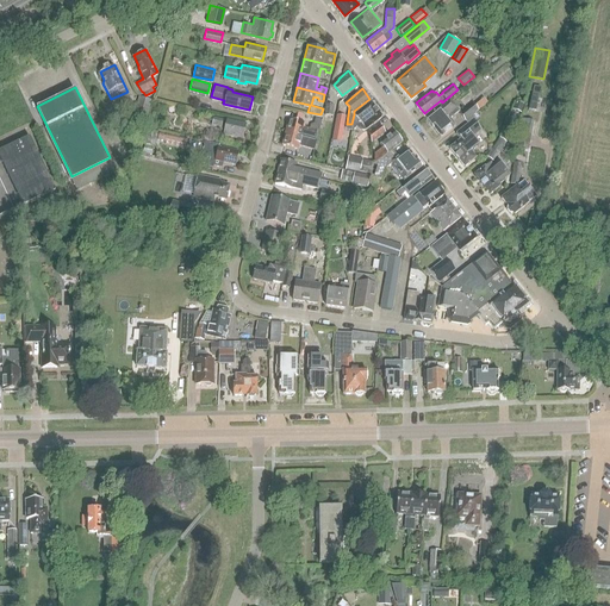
[(151,98),(139,94),(135,113),(147,116),(151,98)]
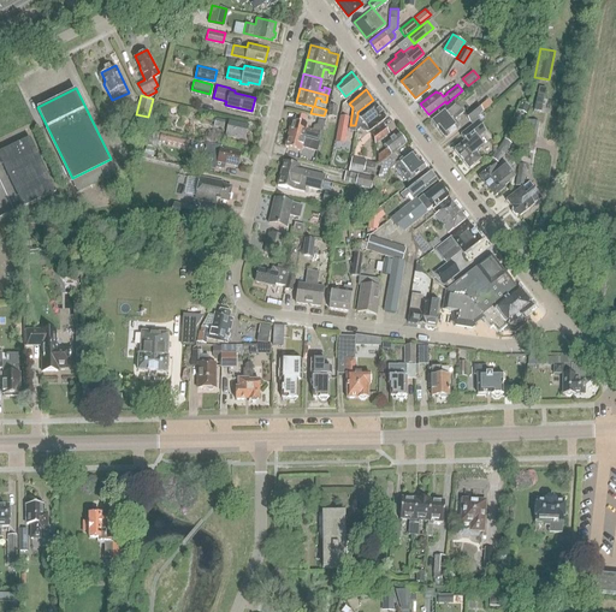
[(454,97),(430,117),(444,136),(460,124),(454,117),(463,110),(454,97)]
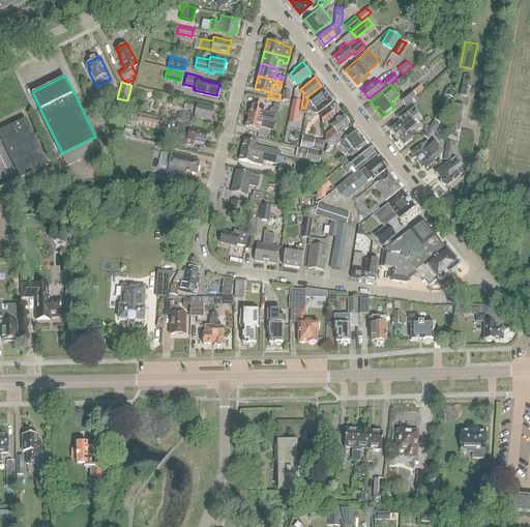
[(455,88),(448,86),(445,92),(452,95),(455,88)]
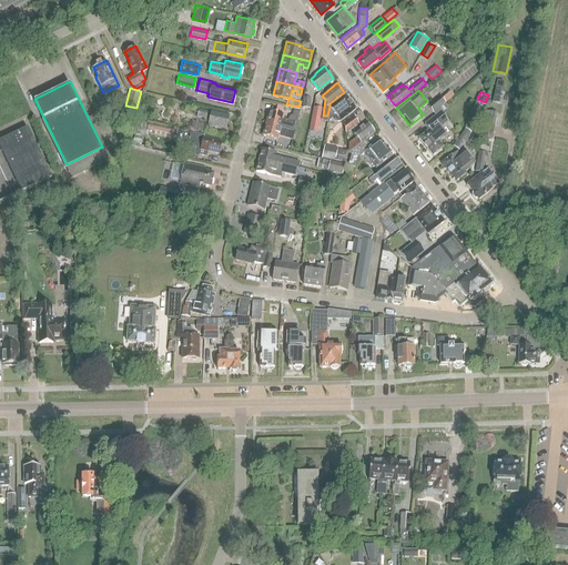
[(330,107),(328,111),(327,115),(330,118),(334,114),(337,119),(338,119),(340,118),(341,118),(345,114),(355,107),(346,93),(330,107)]
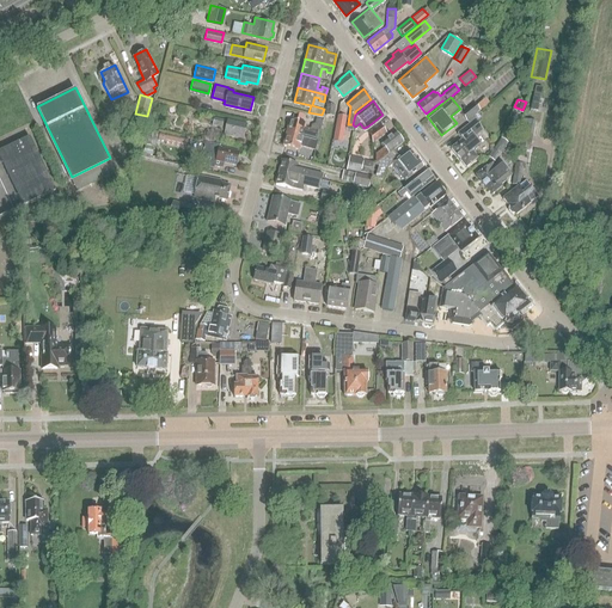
[(475,102),(461,112),(466,118),(479,108),(475,102)]
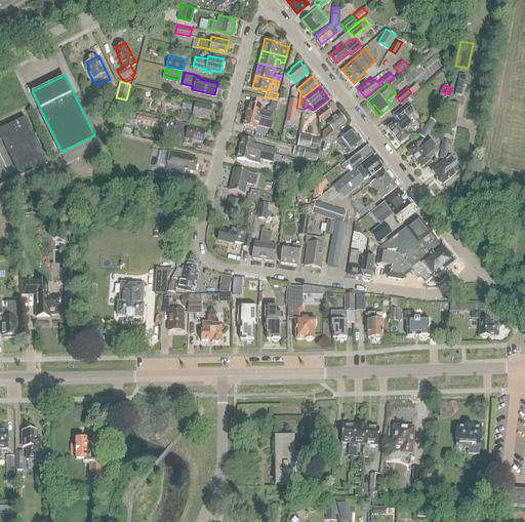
[(407,116),(414,110),(409,104),(413,99),(409,94),(400,102),(402,104),(392,112),(396,118),(387,125),(400,142),(409,133),(405,128),(412,123),(407,116)]
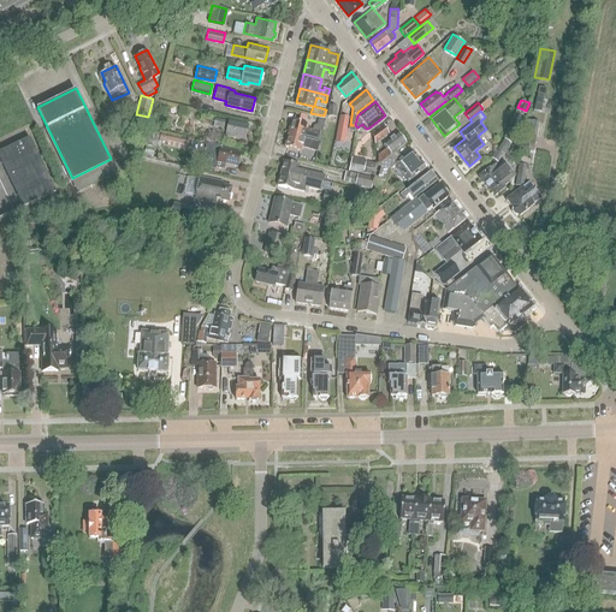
[(243,137),(247,123),(212,114),(212,118),(214,119),(213,123),(221,125),(221,128),(225,129),(225,132),(243,137)]
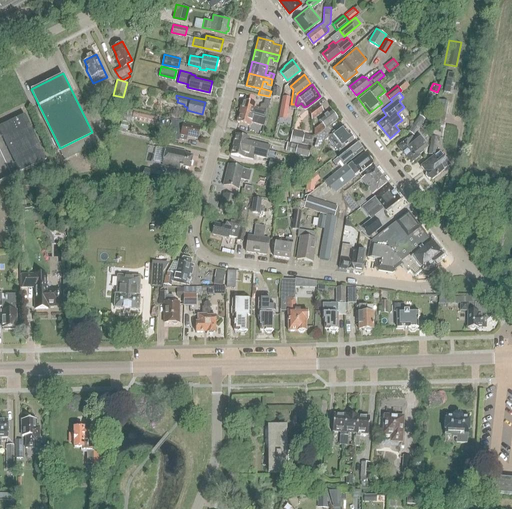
[(239,109),(266,115),(268,103),(263,101),(260,102),(260,106),(255,105),(256,102),(242,98),(239,109)]
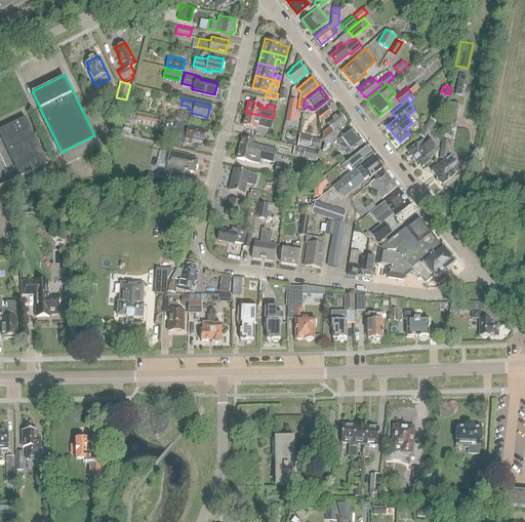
[(326,106),(318,113),(320,121),(330,113),(330,111),(326,106)]
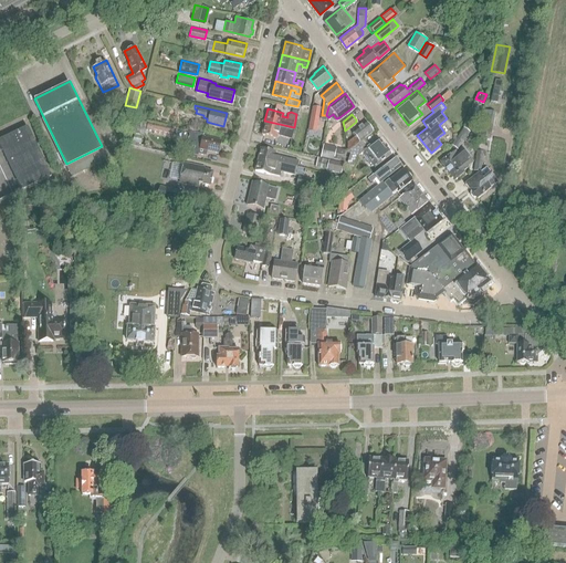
[(318,118),(311,117),(308,129),(317,131),(318,118)]
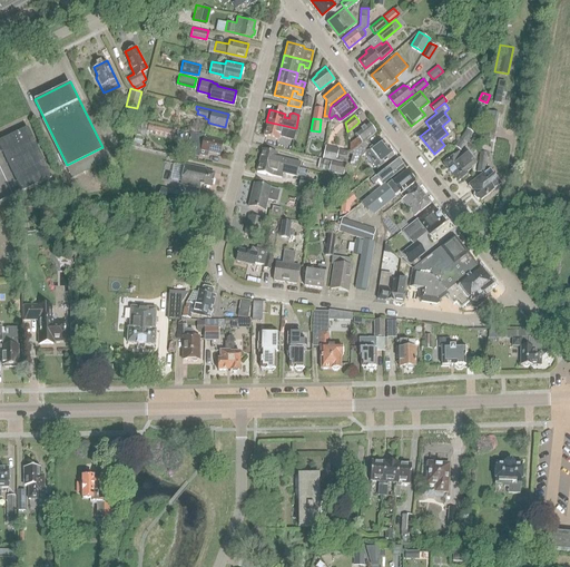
[(147,121),(135,119),(133,133),(145,135),(147,121)]
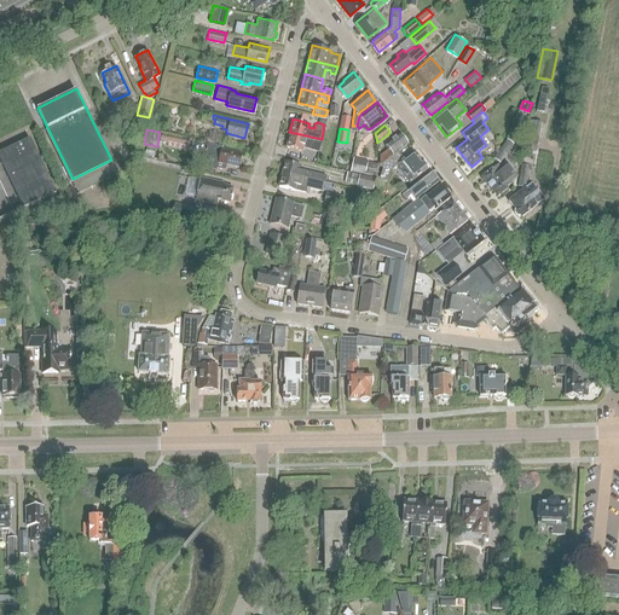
[(380,162),(406,141),(399,131),(385,141),(388,146),(380,152),(380,162)]
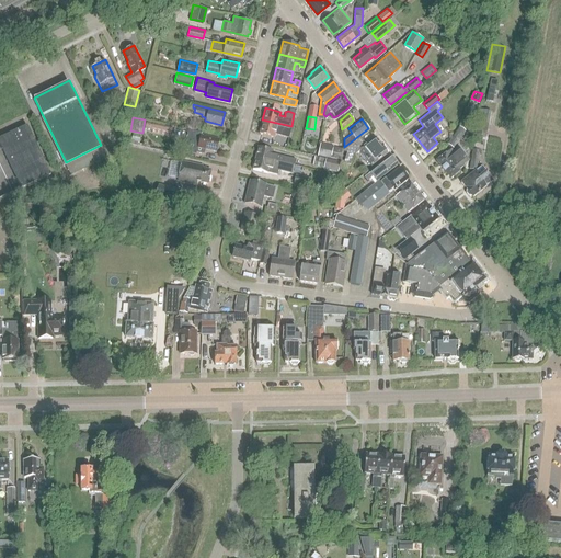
[(292,126),(262,120),(259,132),(274,135),(275,132),(281,133),(289,135),(292,126)]
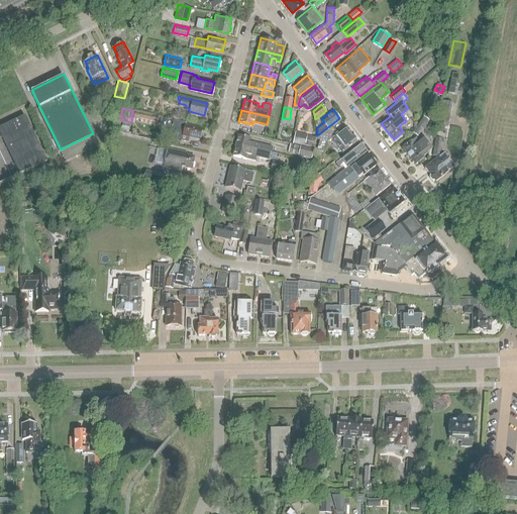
[(159,115),(134,111),(133,117),(158,122),(159,115)]
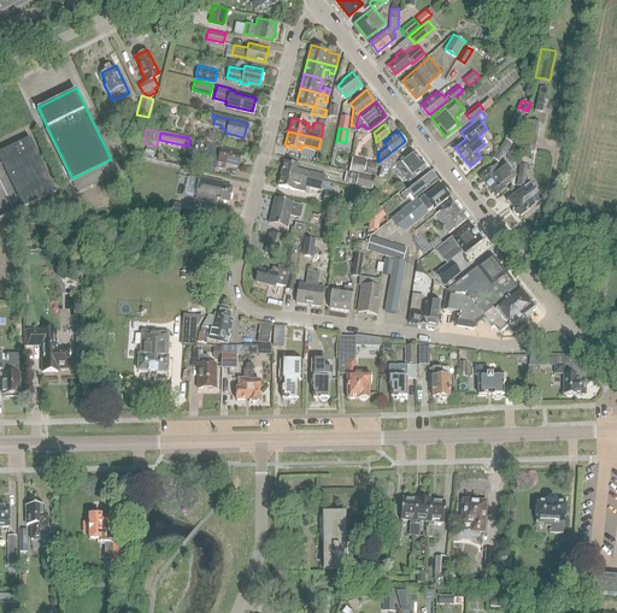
[(0,158),(23,206),(56,190),(30,136),(0,149),(0,158)]
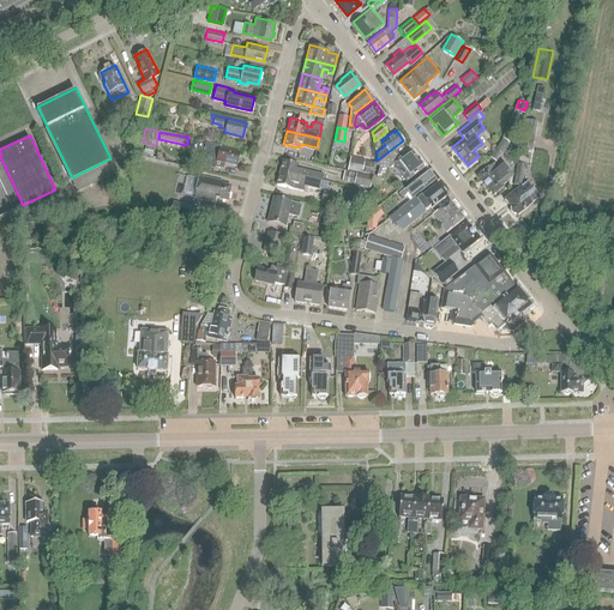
[(510,140),(503,136),(489,155),(497,159),(510,140)]
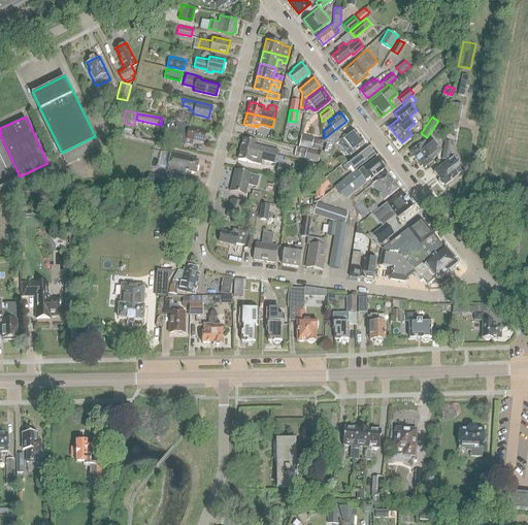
[(191,142),(192,138),(203,140),(205,129),(189,125),(189,123),(176,120),(172,138),(179,140),(179,142),(184,143),(184,141),(191,142)]
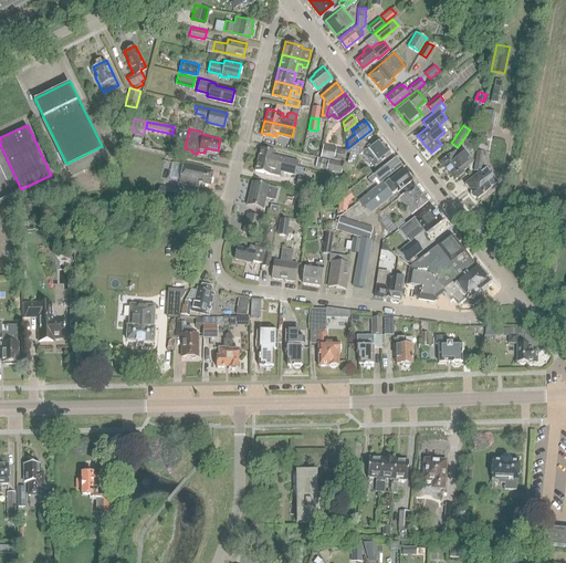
[(375,166),(390,153),(391,149),(388,146),(385,146),(378,137),(369,144),(364,137),(347,149),(349,153),(346,162),(354,164),(356,156),(363,150),(375,166)]
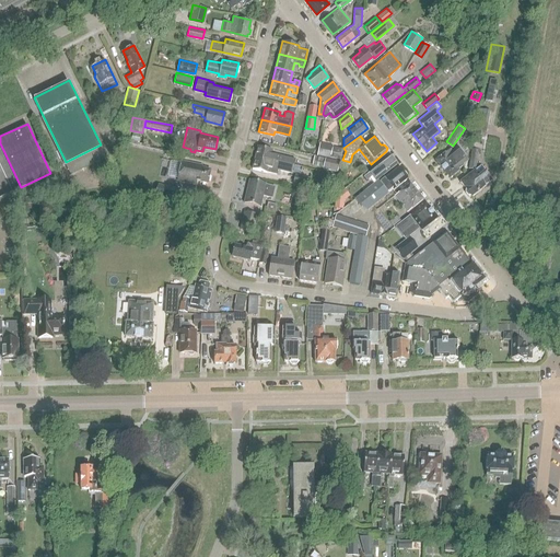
[(316,153),(330,157),(334,143),(319,140),(316,153)]
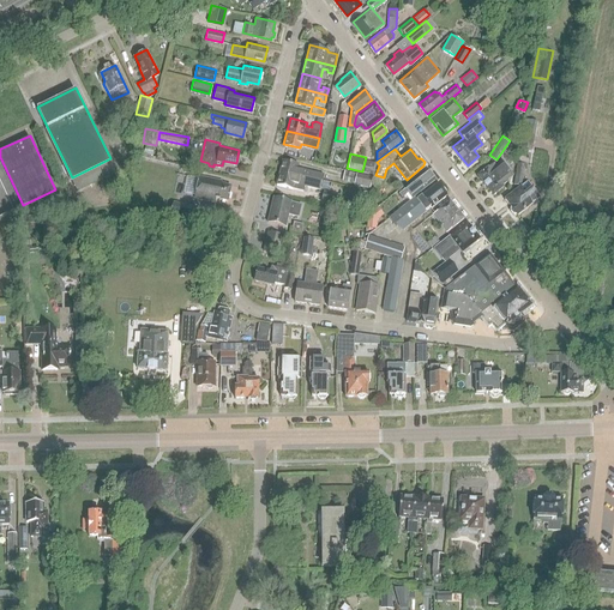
[(282,158),(280,170),(299,175),(299,174),(321,179),(324,171),(298,165),(298,162),(282,158)]
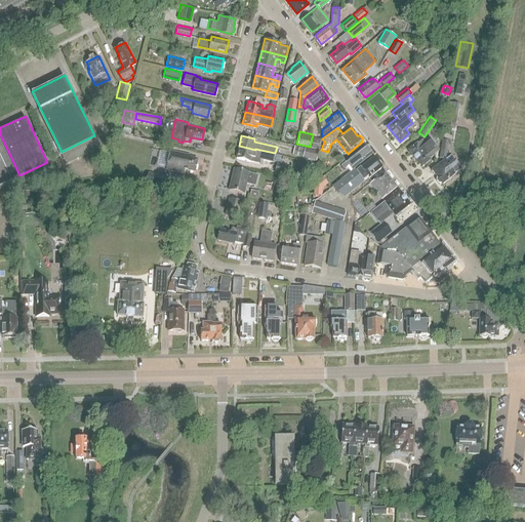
[(425,139),(422,137),(408,149),(421,164),(430,157),(429,156),(439,148),(429,136),(425,139)]
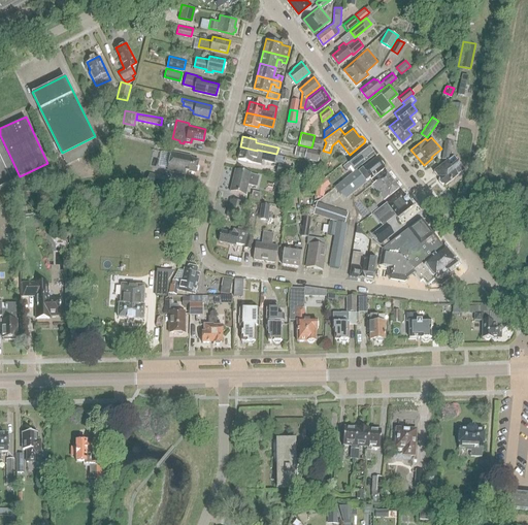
[(125,149),(136,151),(138,141),(127,138),(125,149)]
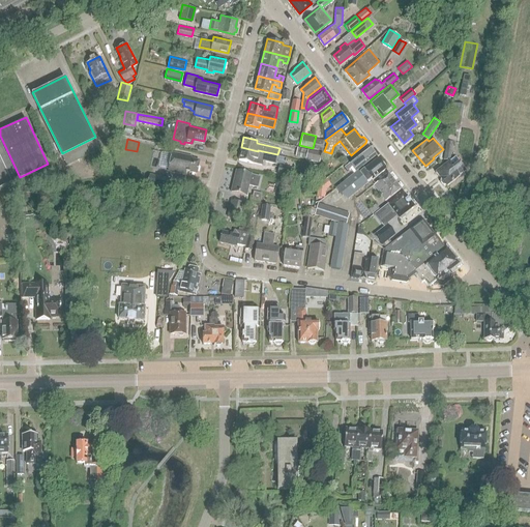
[(452,140),(446,139),(444,156),(450,157),(452,140)]
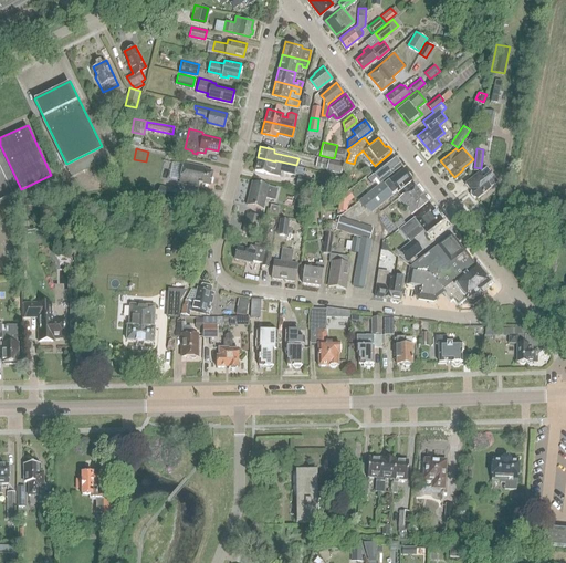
[(380,181),(397,168),(400,165),(394,156),(367,177),(370,180),(376,176),(380,181)]
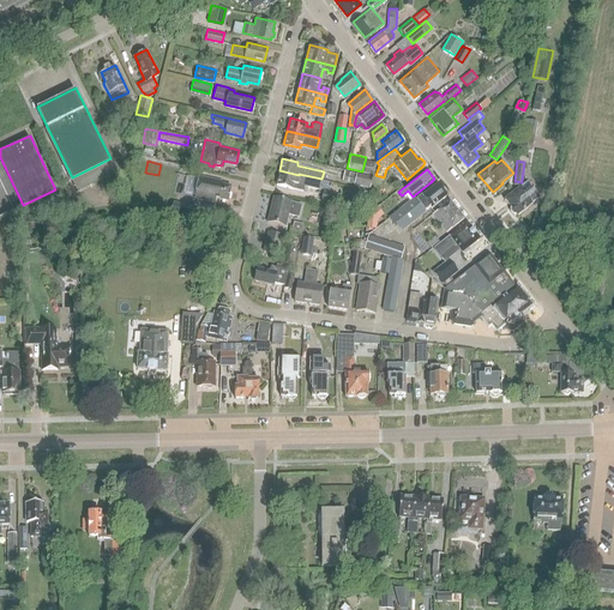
[(299,175),(280,170),(276,182),(293,186),(304,188),(305,183),(320,187),(321,179),(299,174),(299,175)]
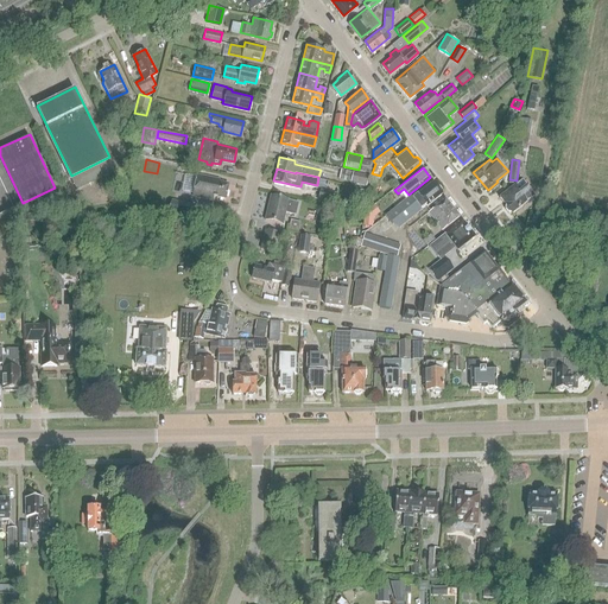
[(368,175),(353,171),(350,180),(366,184),(368,175)]
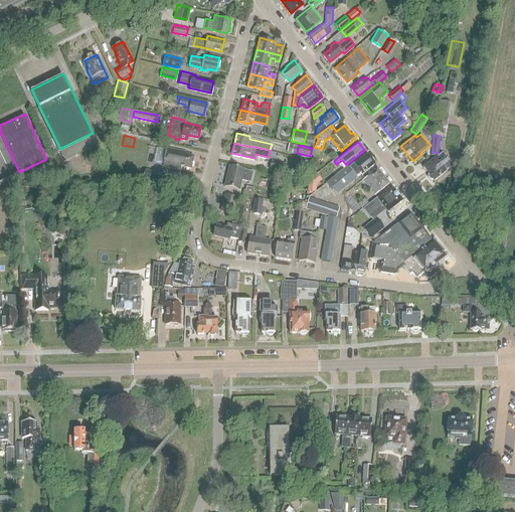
[(181,164),(191,167),(193,154),(188,153),(189,152),(185,152),(185,150),(167,146),(163,164),(180,167),(181,164)]
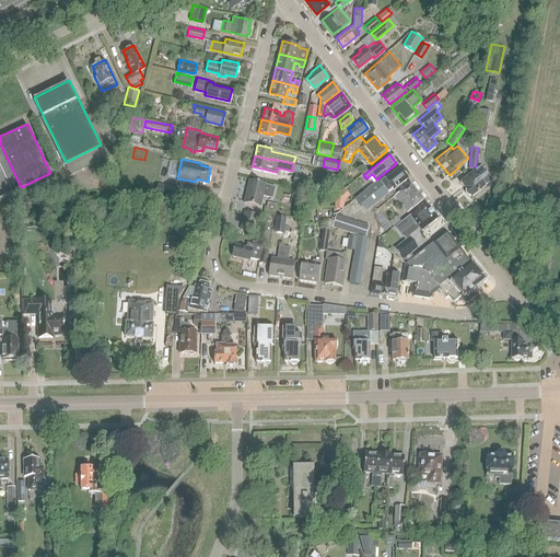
[(487,169),(481,163),(459,180),(466,187),(465,190),(467,194),(470,194),(471,195),(490,180),(483,171),(487,169)]
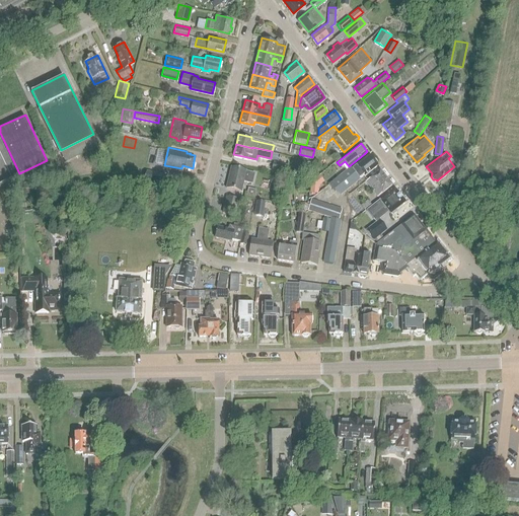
[(356,164),(352,167),(359,176),(364,173),(367,171),(377,164),(376,163),(377,160),(374,158),(372,157),(369,153),(356,163),(356,164)]
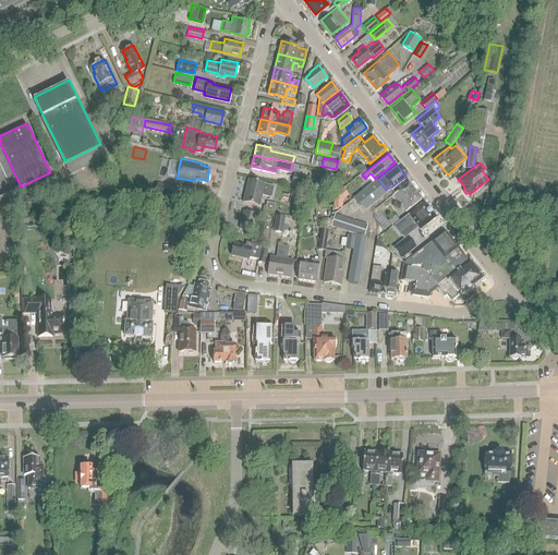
[(308,176),(294,172),(292,181),(307,184),(308,176)]
